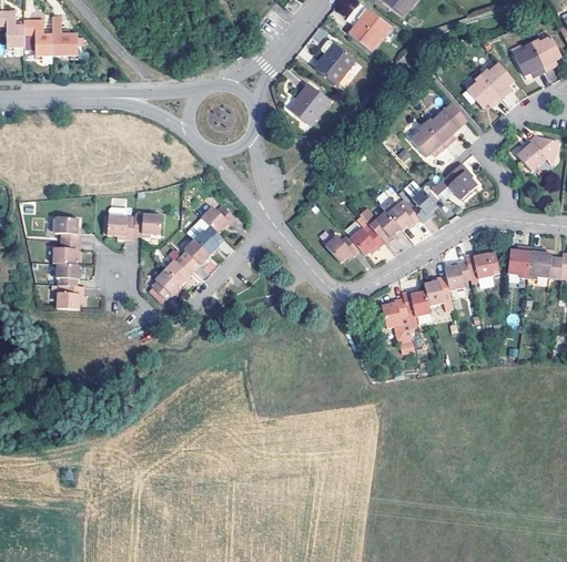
[(353,22),(346,30),(368,47),(387,22),(360,0),(355,0),(344,16),(353,22)]
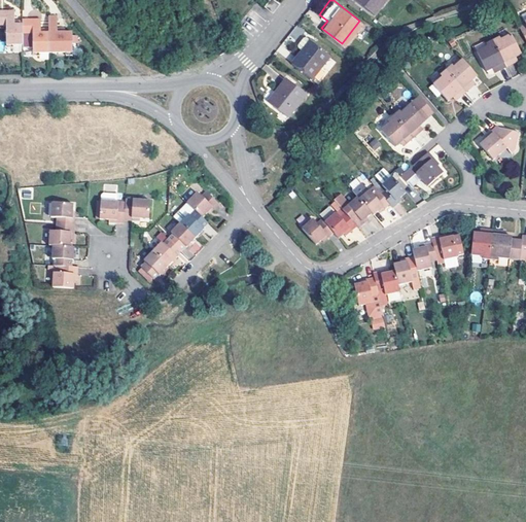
[(359,0),(373,10),(380,0),(359,0)]
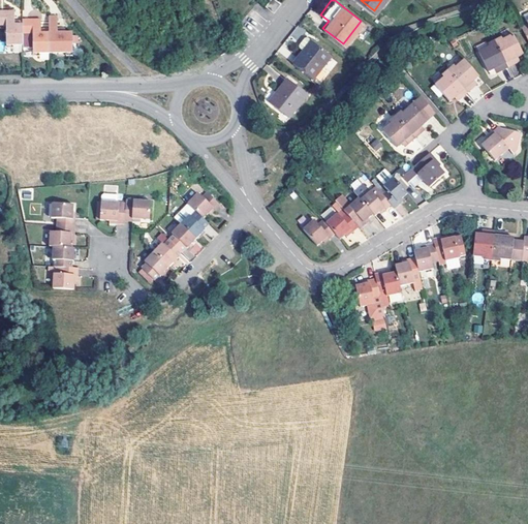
[(14,20),(14,16),(14,5),(0,5),(0,19),(6,20),(6,39),(12,39),(23,39),(23,28),(23,20),(17,20),(14,20)]
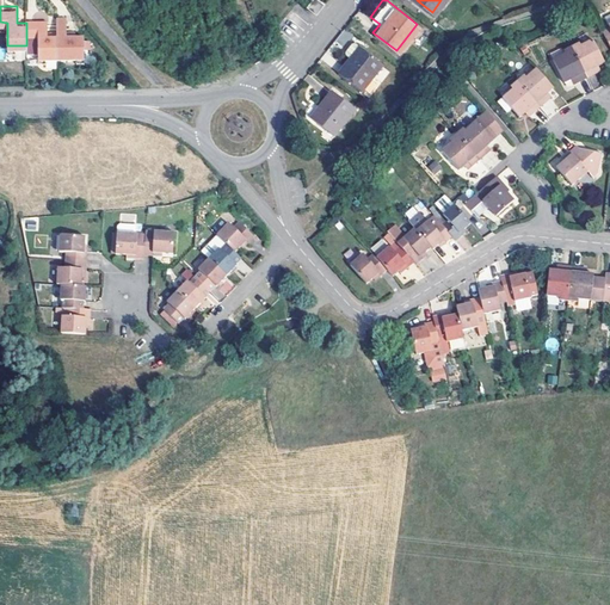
[(56,32),(57,36),(57,55),(78,55),(86,55),(86,44),(88,41),(86,37),(85,30),(76,30),(71,31),(68,31),(68,26),(68,17),(56,17),(56,32)]
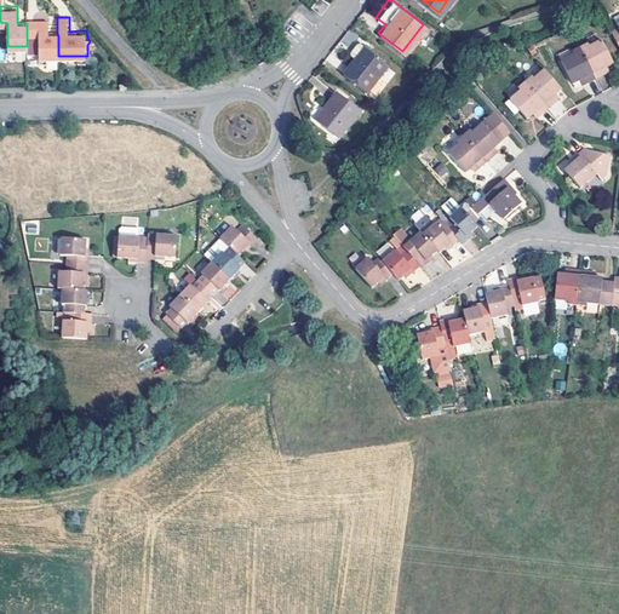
[(27,33),(27,46),(27,50),(39,50),(39,56),(47,56),(58,56),(58,36),(52,36),(49,36),(49,33),(50,21),(27,21),(27,23),(27,33)]
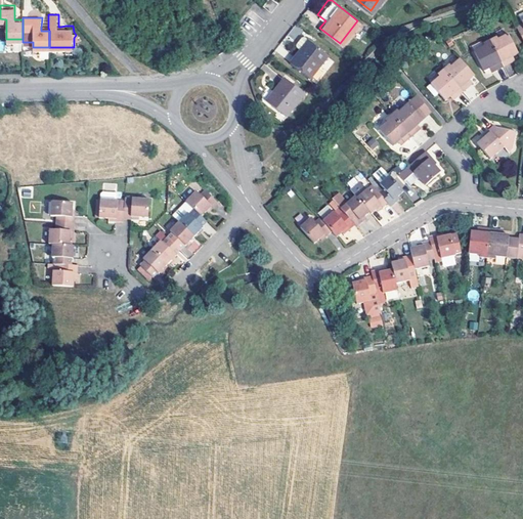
[(325,52),(301,32),(293,42),(298,46),(288,58),(308,74),(325,52)]
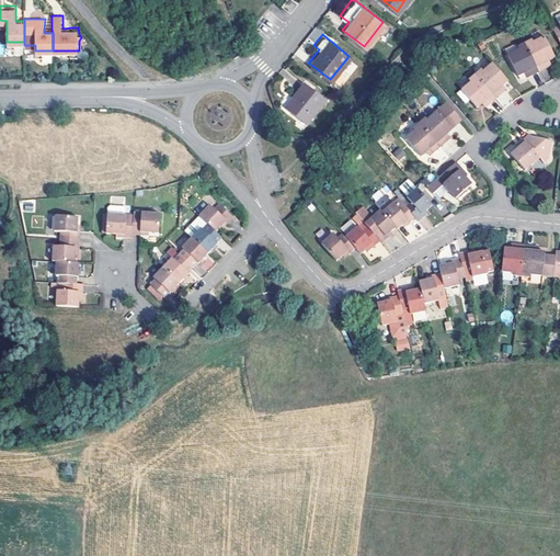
[(524,42),(538,70),(547,65),(545,61),(555,56),(544,35),(533,41),(532,38),(524,42)]
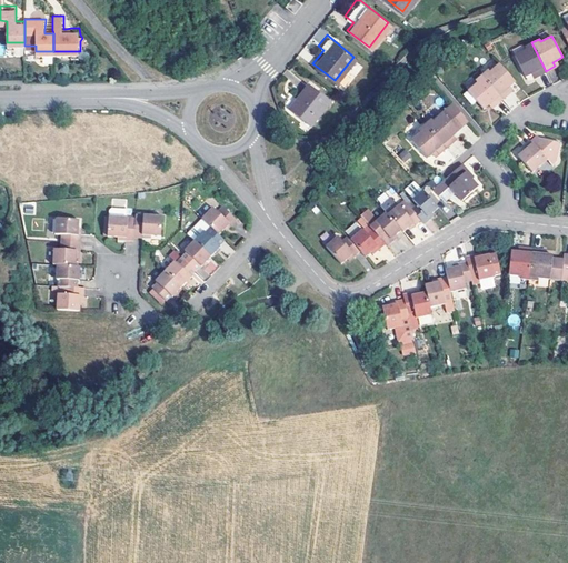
[(538,74),(546,71),(531,42),(525,46),(526,49),(515,54),(526,76),(536,71),(538,74)]
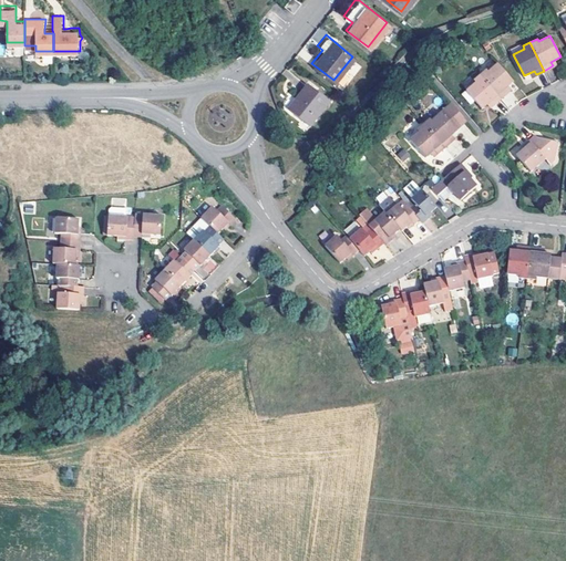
[(35,45),(24,45),(24,54),(35,54),(35,51),(35,45)]
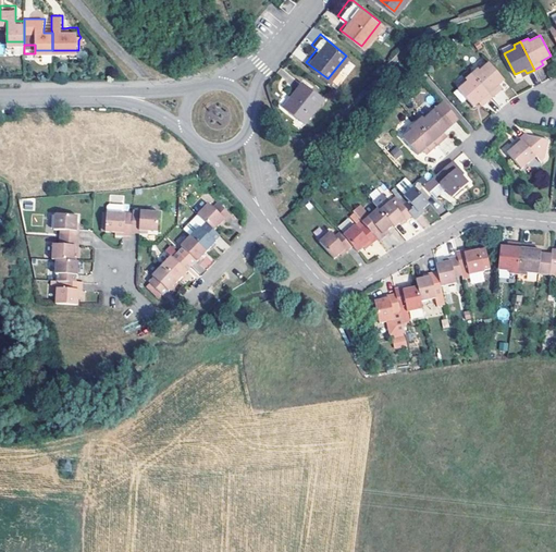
[(471,73),(492,96),(498,90),(495,86),(504,78),(489,61),(479,70),(477,68),(471,73)]
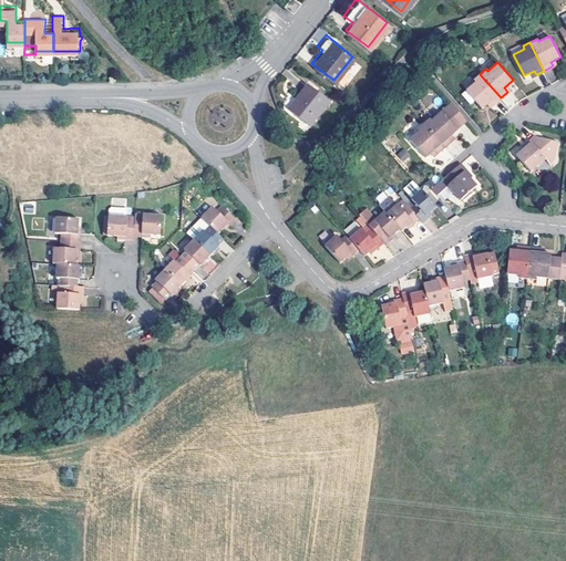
[(493,104),(501,97),(480,74),(474,79),(475,81),(462,93),(471,103),(474,99),(482,106),(490,101),(493,104)]
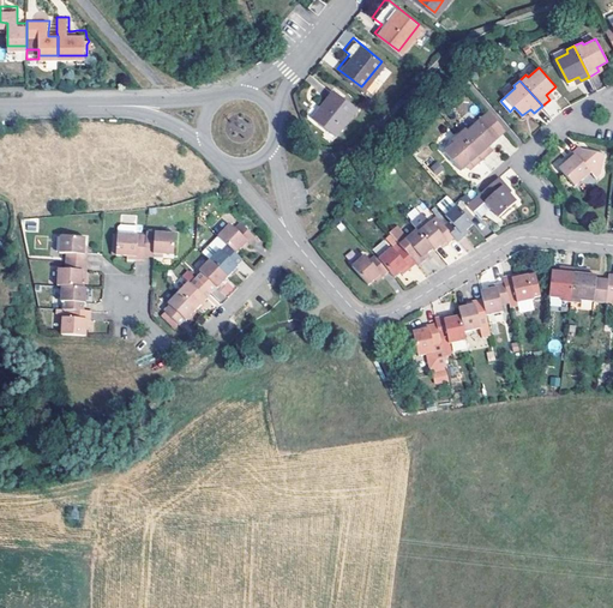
[(331,88),(311,114),(334,131),(354,106),(331,88)]
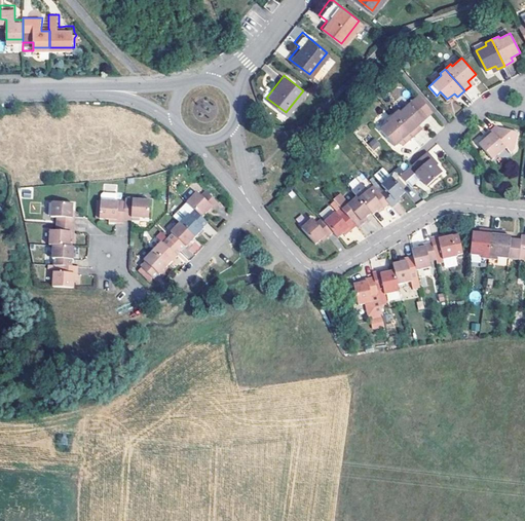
[(433,111),(419,97),(400,113),(398,111),(392,116),(412,137),(419,132),(416,127),(421,123),(423,121),(422,120),(433,111)]
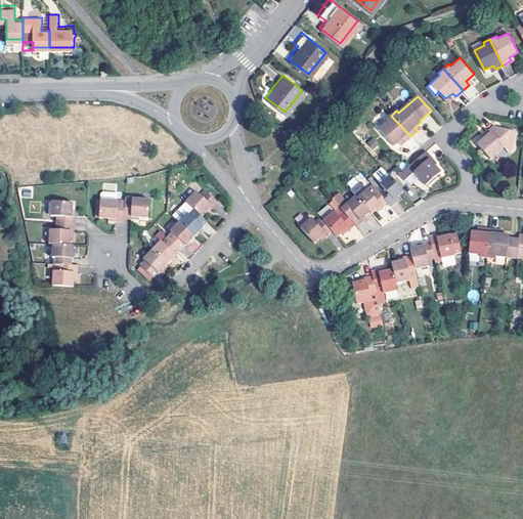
[(379,130),(393,146),(399,141),(401,140),(403,143),(410,136),(391,116),(386,120),(388,122),(379,130)]
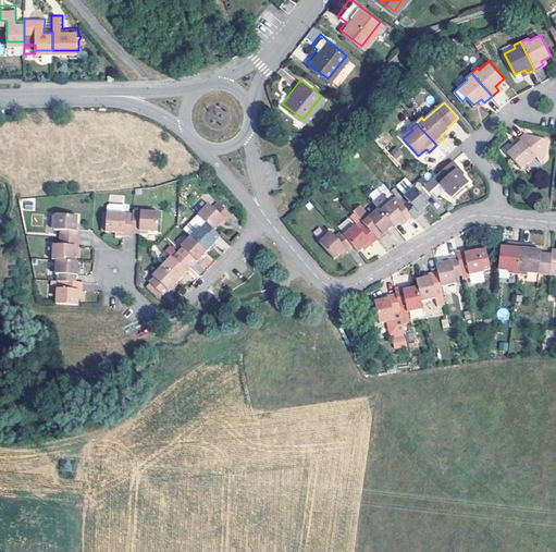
[(515,145),(507,152),(521,168),(535,156),(540,160),(544,157),(547,138),(533,136),(531,138),(524,132),(519,137),(521,139),(515,145)]
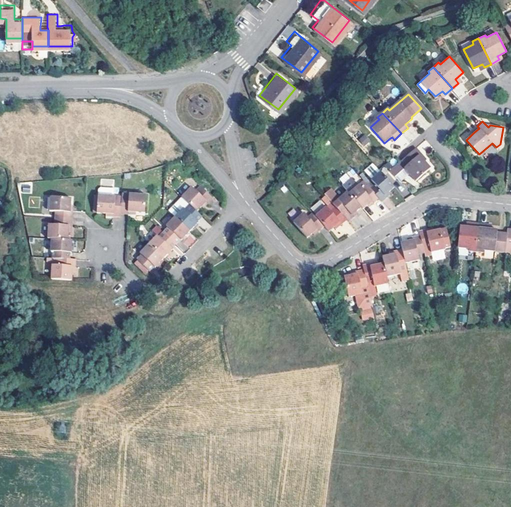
[(357,134),(362,141),(369,136),(364,129),(357,134)]
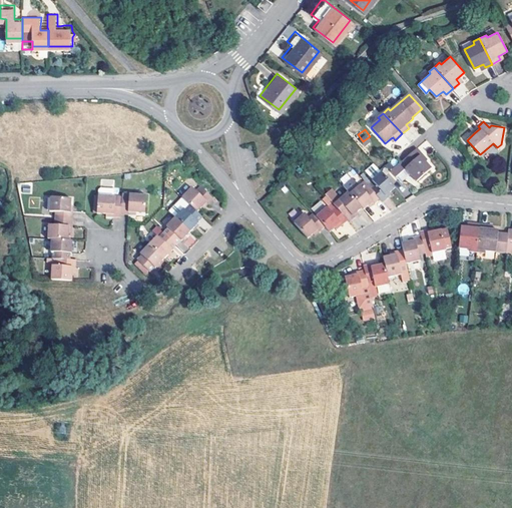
[(431,168),(425,162),(420,156),(422,154),(417,148),(390,170),(395,176),(405,168),(417,181),(431,168)]
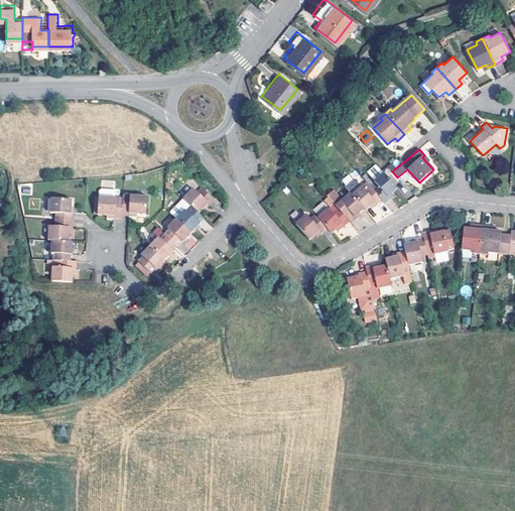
[(392,194),(398,188),(383,173),(374,181),(378,185),(375,187),(372,190),(382,201),(385,204),(391,199),(389,197),(392,194)]
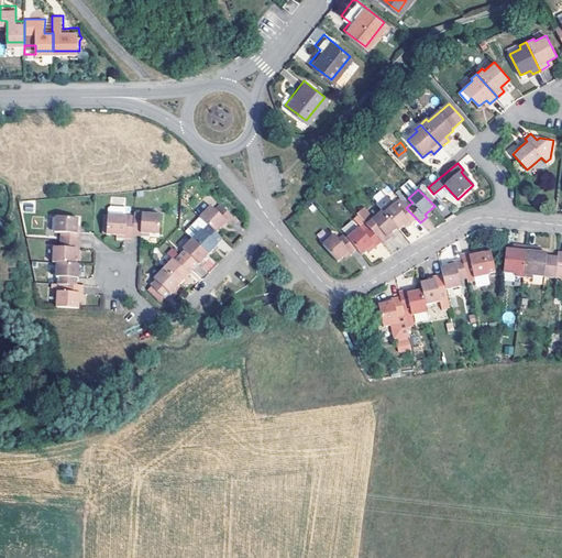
[(404,197),(399,200),(406,208),(409,205),(404,197)]
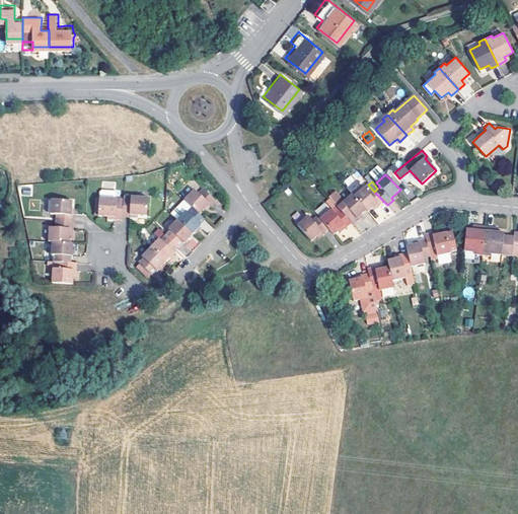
[(366,212),(368,214),(373,210),(375,211),(384,202),(374,192),(368,185),(363,190),(357,182),(348,191),(352,196),(366,212)]
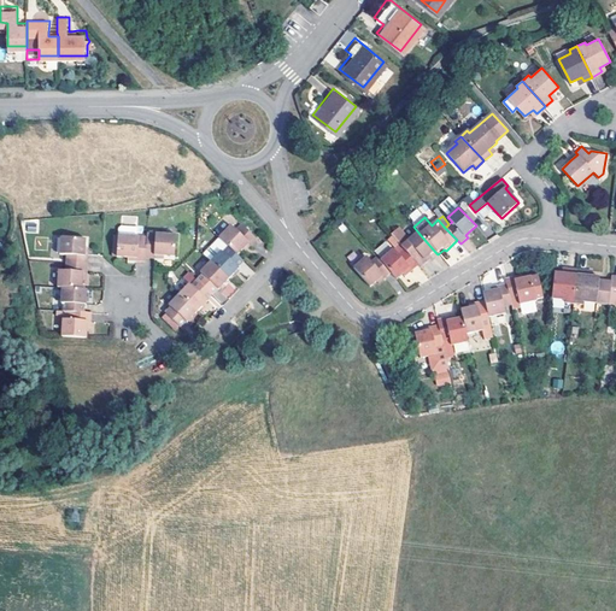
[(113,222),(113,229),(112,250),(124,251),(124,254),(142,256),(142,253),(141,253),(142,252),(144,230),(133,230),(133,221),(117,221),(113,222)]
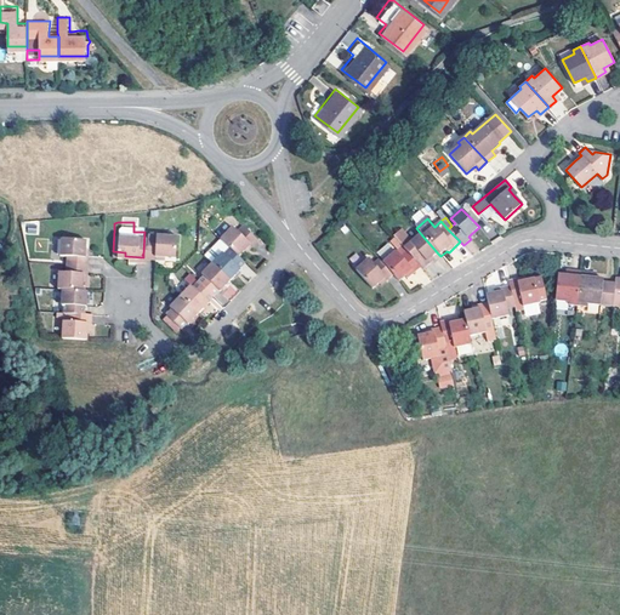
[(227,225),(214,237),(232,255),(238,248),(244,241),(246,245),(252,238),(238,223),(231,229),(227,225)]
